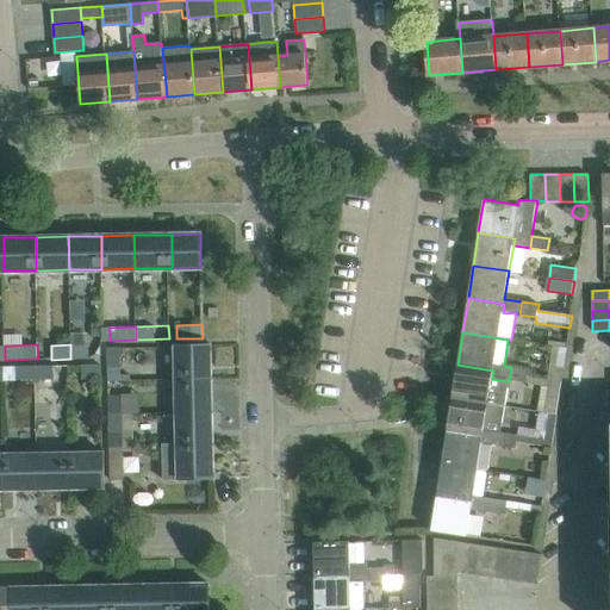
[(89,344),(70,344),(70,359),(89,359),(89,344)]
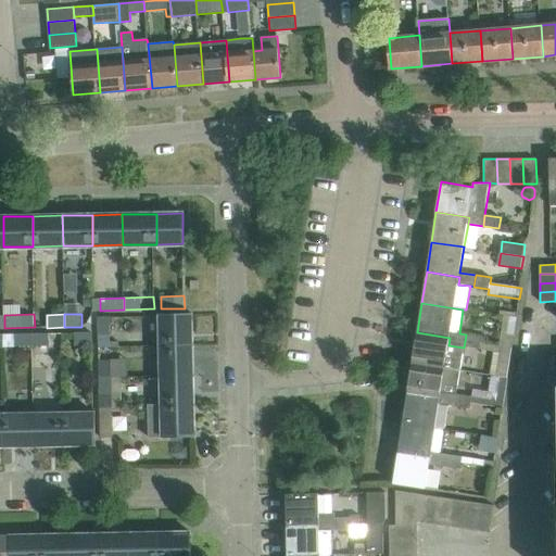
[(192,345),(191,314),(161,315),(162,345),(192,345)]
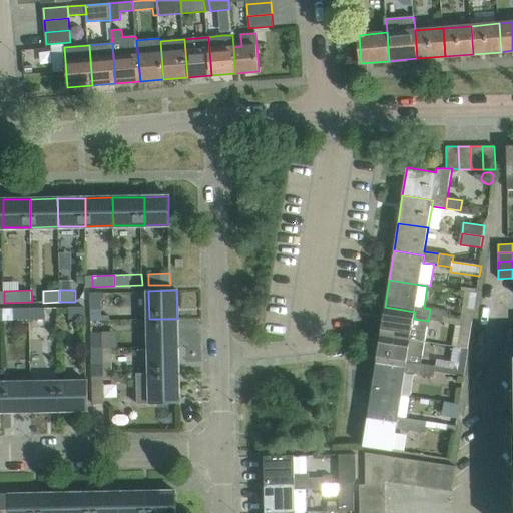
[(102,321),(101,292),(90,293),(91,321),(102,321)]
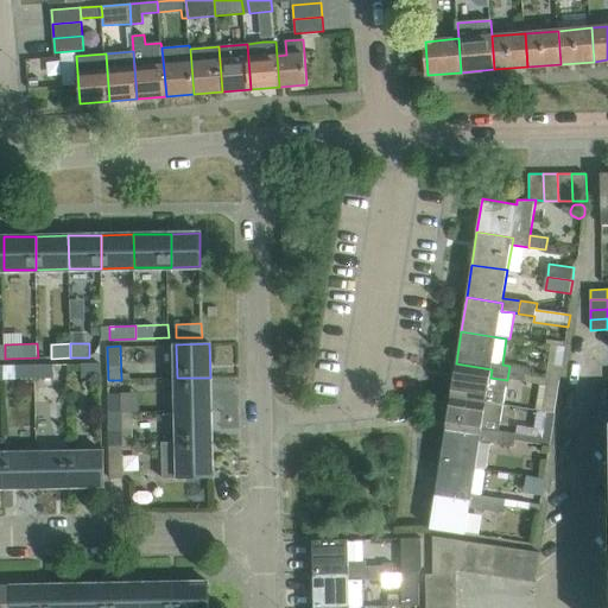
[(504,404),(507,380),(491,378),(492,369),(456,363),(451,396),(504,404)]
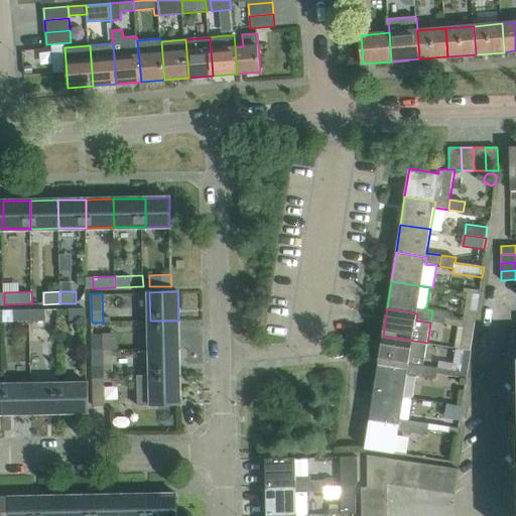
[(29,321),(29,309),(13,310),(13,323),(29,321)]
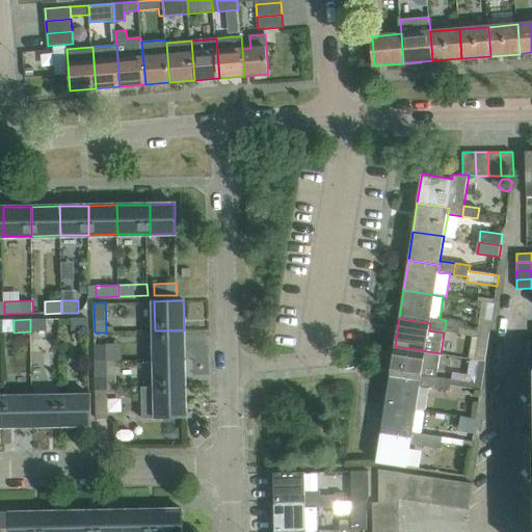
[(47,319),(30,319),(30,331),(47,331),(47,319)]
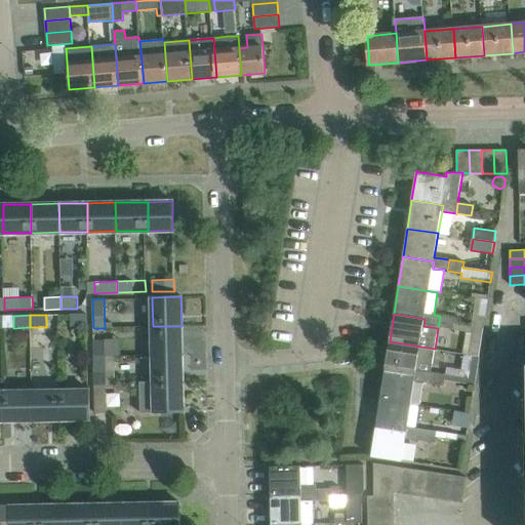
[(87,327),(86,315),(70,315),(71,327),(87,327)]
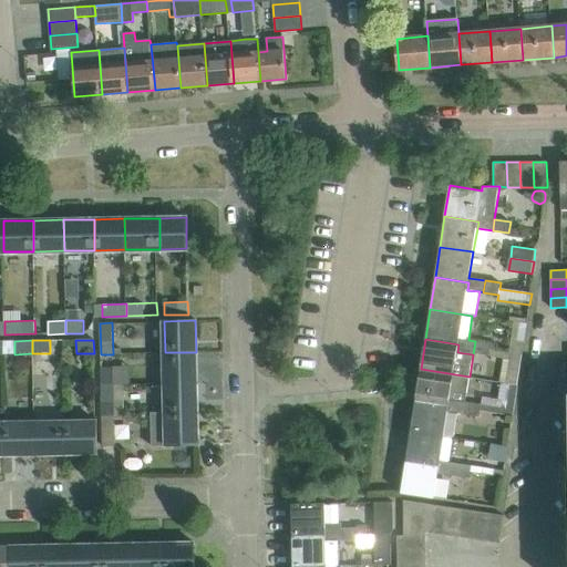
[(498,351),(491,349),(491,343),(475,341),(473,354),(511,360),(512,352),(498,351)]
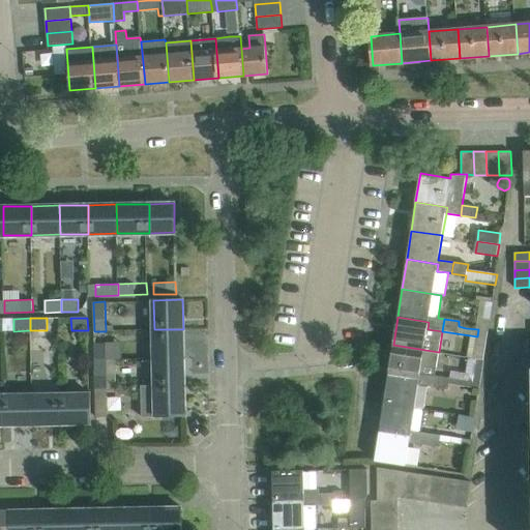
[(183,357),(183,329),(154,329),(154,358),(183,357)]
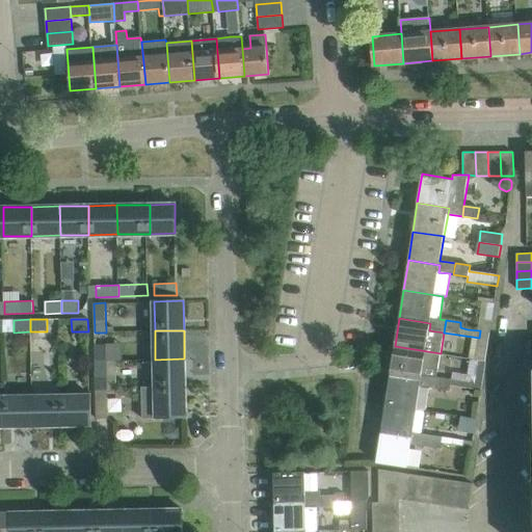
[(106,345),(96,345),(96,362),(106,362),(106,345)]
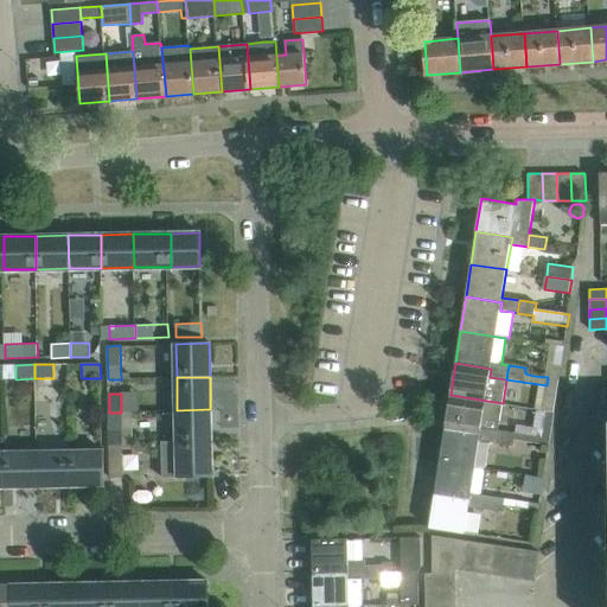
[(499,422),(503,403),(451,395),(445,427),(480,433),(479,441),(489,443),(497,445),(499,430),(498,430),(499,422)]
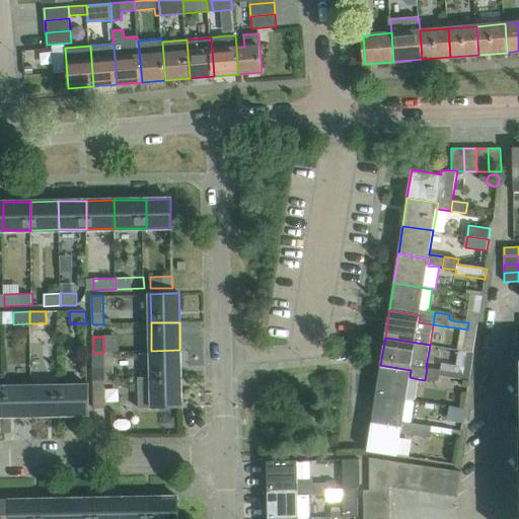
[(180,378),(179,350),(151,351),(152,378),(180,378)]
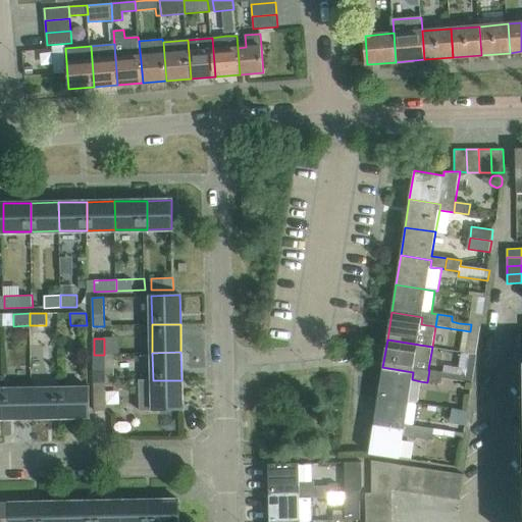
[(113,355),(104,355),(94,355),(94,382),(104,381),(114,381),(113,355)]
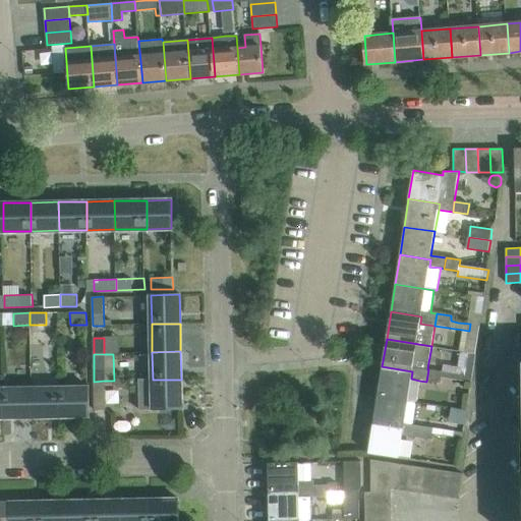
[(416,401),(419,381),(411,379),(412,371),(382,366),(378,395),(416,401)]
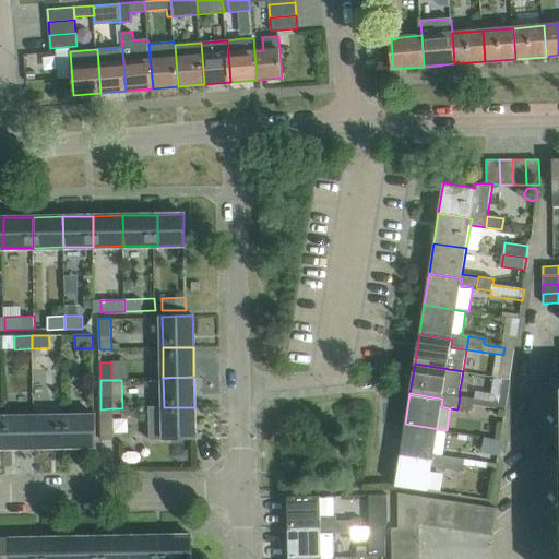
[(474,405),(475,399),(460,396),(458,409),(473,412),(474,405)]
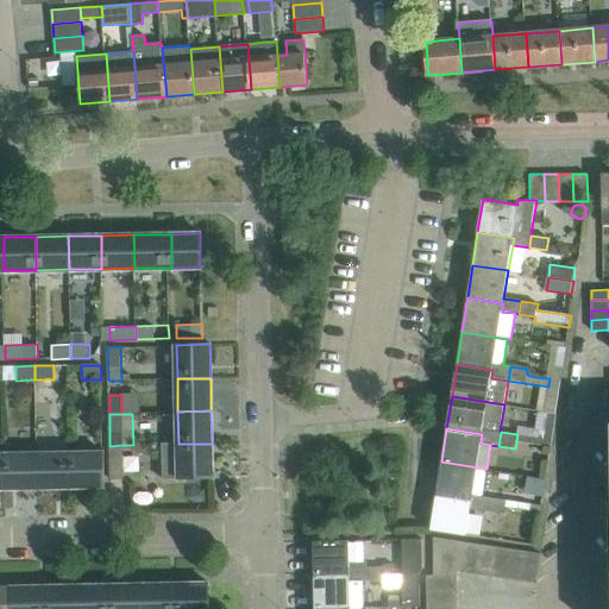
[(518,432),(518,434),(516,441),(551,447),(552,437),(518,432)]
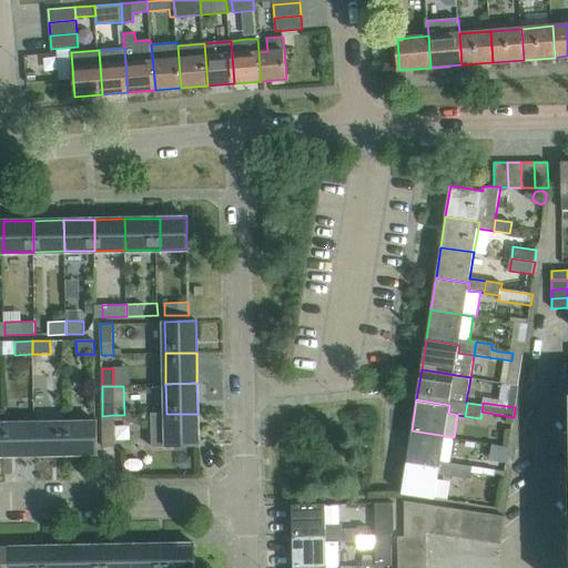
[(199,444),(198,414),(166,414),(156,415),(156,445),(168,445),(199,444)]
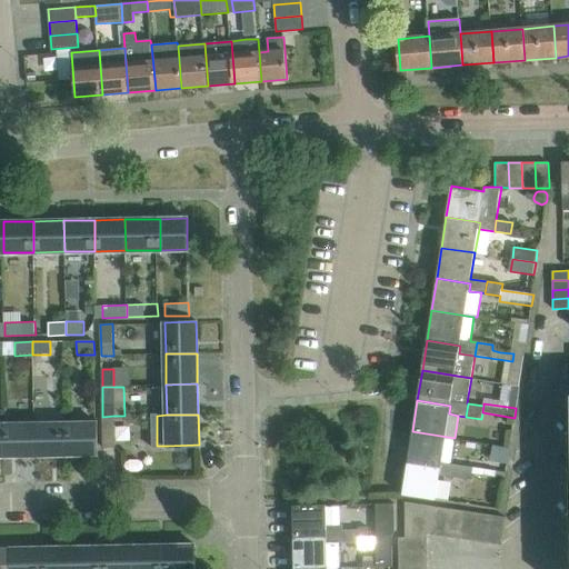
[(115,448),(113,416),(102,417),(103,448),(115,448)]
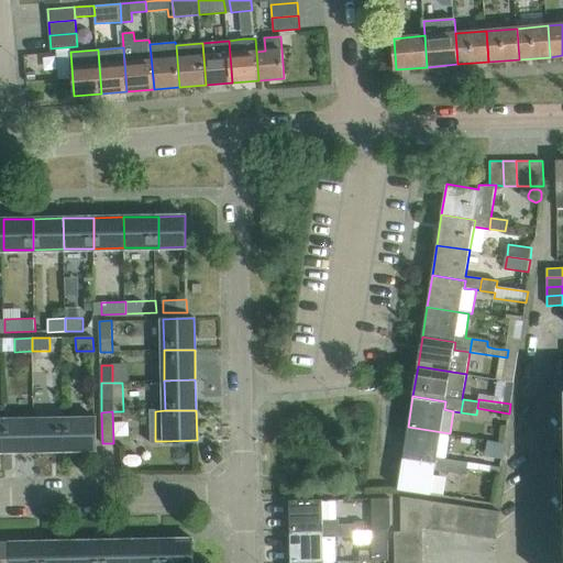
[(96,449),(95,418),(64,419),(65,450),(96,449)]
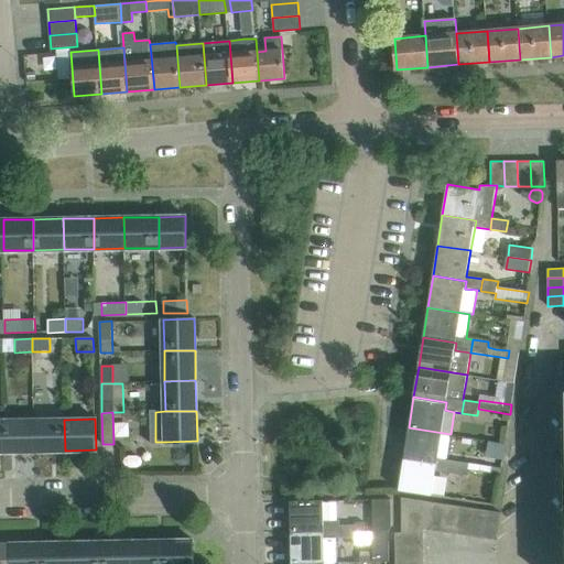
[(65,451),(64,420),(34,421),(34,452),(65,451)]
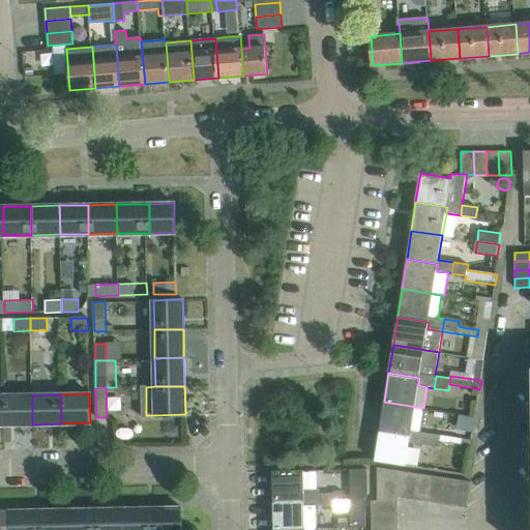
[(32,424),(32,395),(3,395),(4,424),(32,424)]
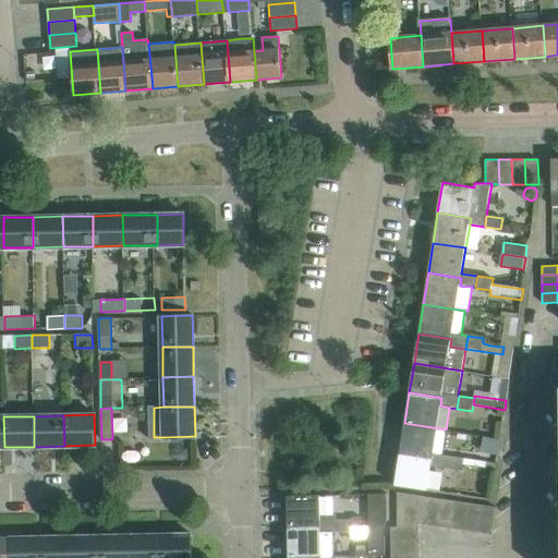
[(441,456),(446,429),(404,423),(400,453),(432,459),(431,465),(441,466),(447,468),(449,457),(441,456)]
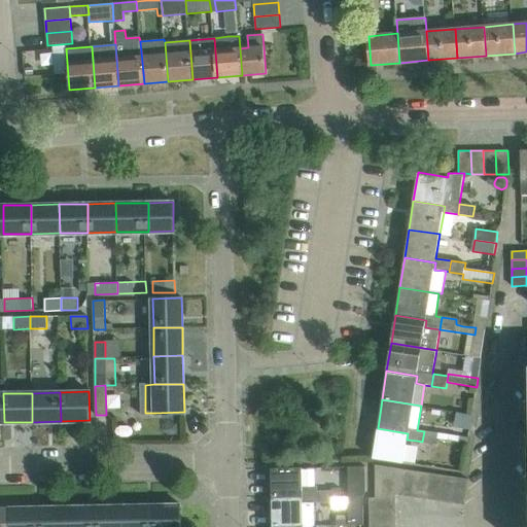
[(457,414),(454,427),(468,430),(471,416),(457,414)]
